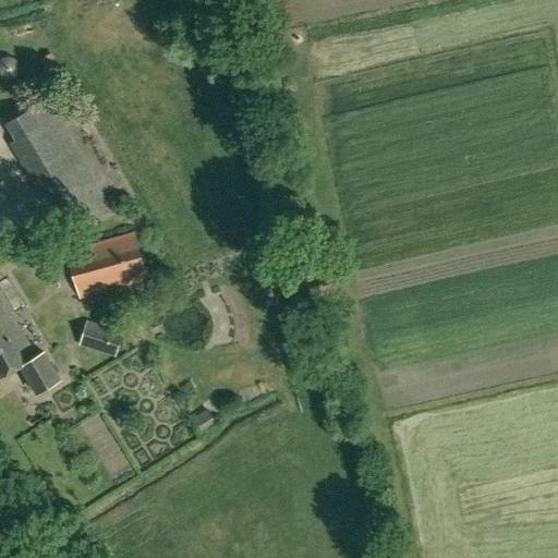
[(58,64),(51,53),(41,60),(47,71),(58,64)]
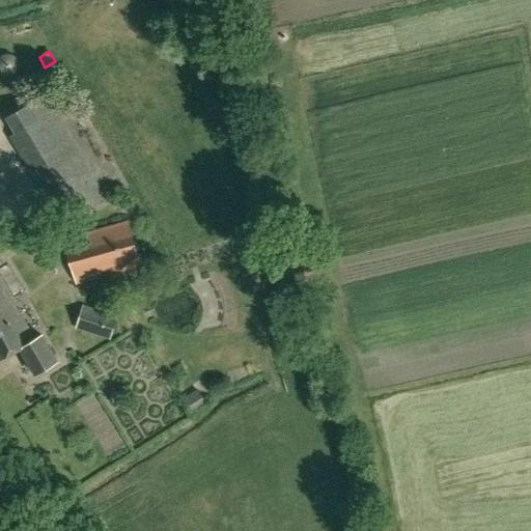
[(9,116),(19,132),(54,111),(45,96),(9,116)]
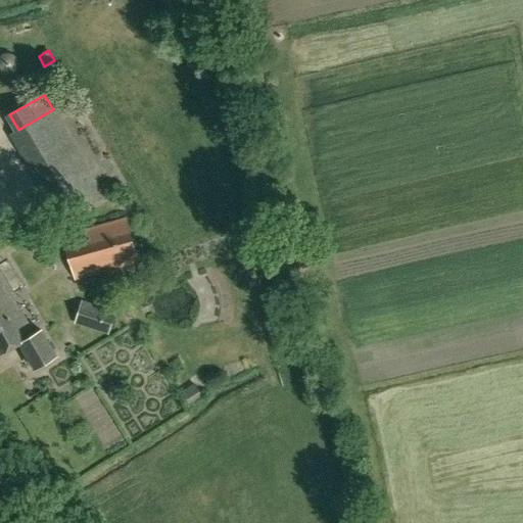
[(82,208),(104,194),(90,171),(52,194),(58,204),(74,195),(82,208)]
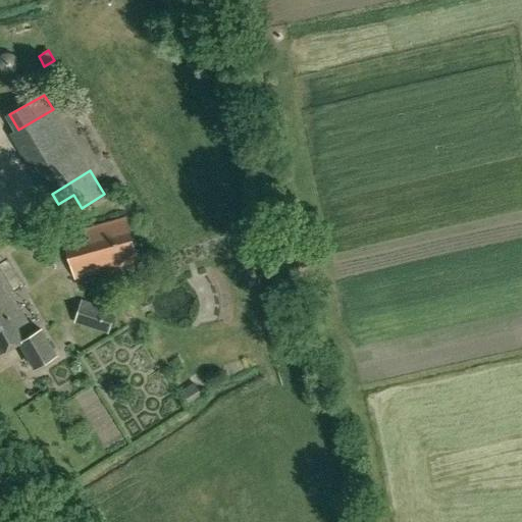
[(63,235),(74,279),(139,261),(126,216),(63,235)]
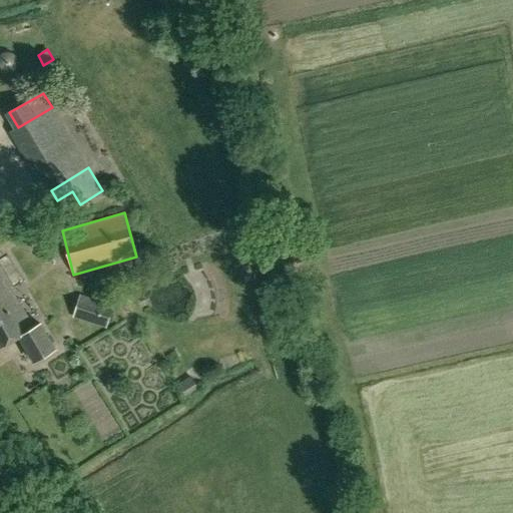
[(0,271),(0,348),(19,337),(33,361),(55,348),(40,323),(33,327),(0,271)]
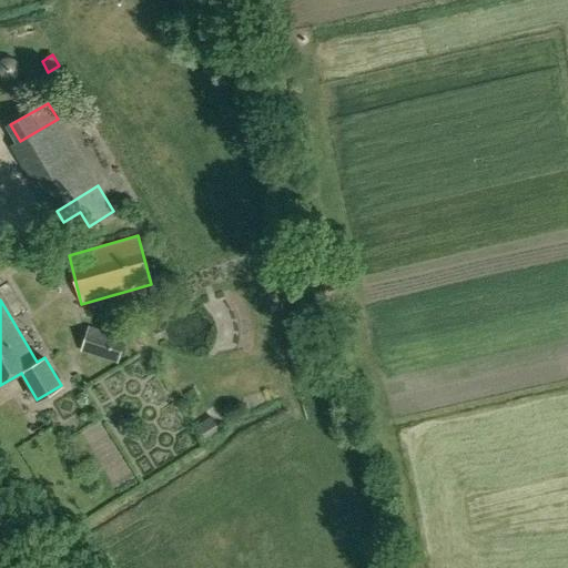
[(125,335),(89,324),(80,350),(118,362),(125,335)]
